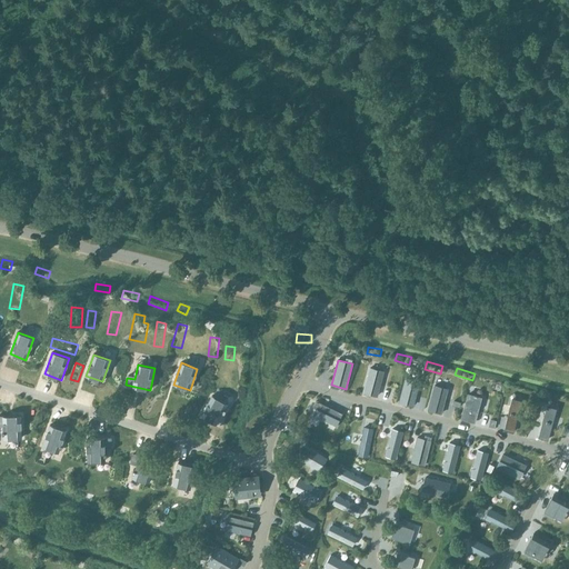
[(365,376),(365,395),(387,395),(387,376),(365,376)]
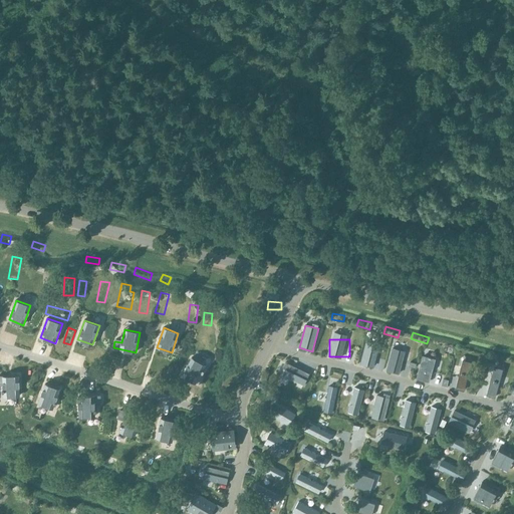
[(236,357),(240,348),(220,340),(216,349),(236,357)]
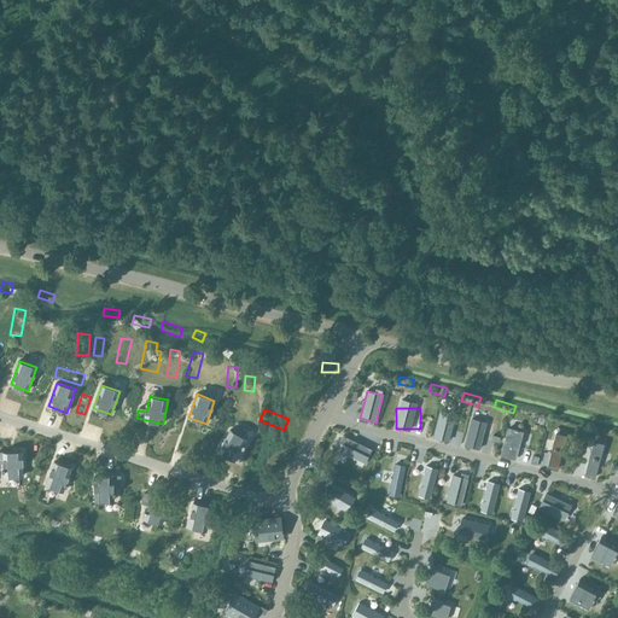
[(441,410),(433,438),(449,442),(456,414),(441,410)]
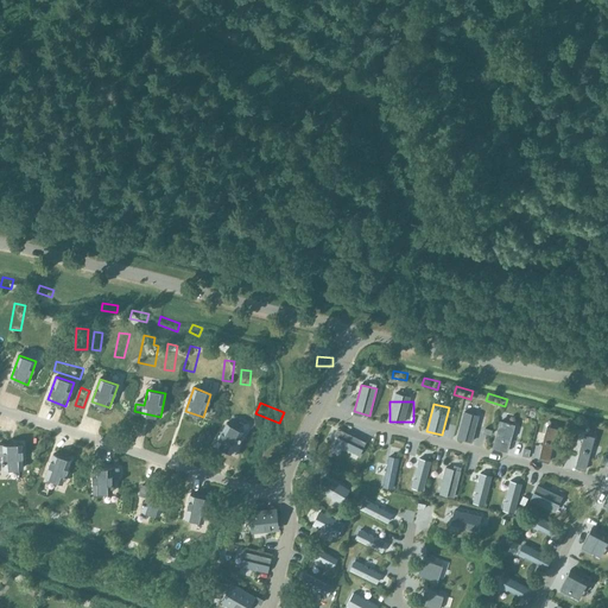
[(165,407),(158,428),(169,431),(176,411),(165,407)]
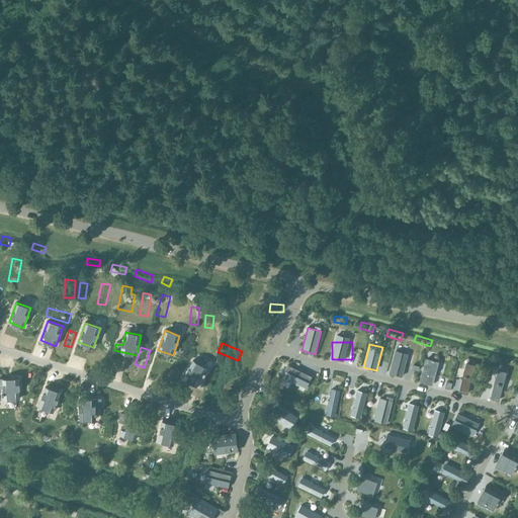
[(86,358),(87,353),(76,350),(74,355),(86,358)]
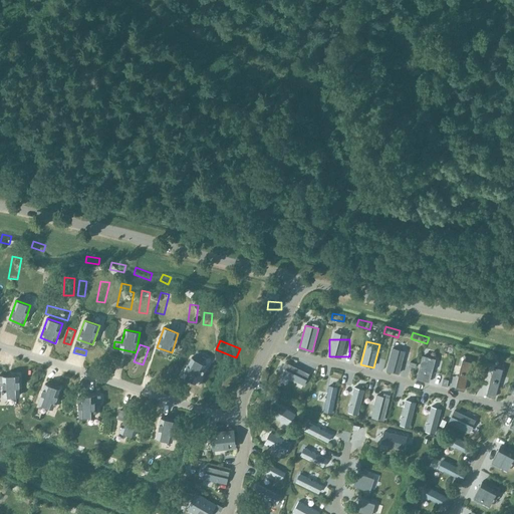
[(393,348),(387,370),(400,374),(406,351),(393,348)]
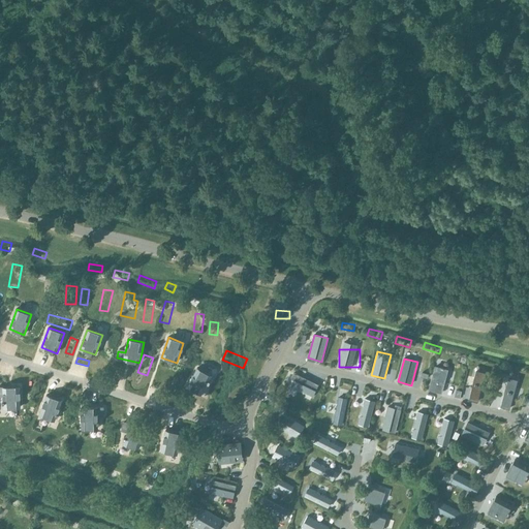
[(435,365),(426,379),(442,391),(452,376),(435,365)]
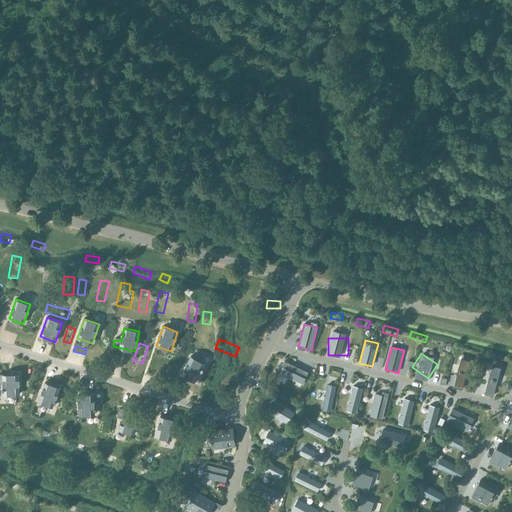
[(204,364),(191,356),(181,374),(194,382),(204,364)]
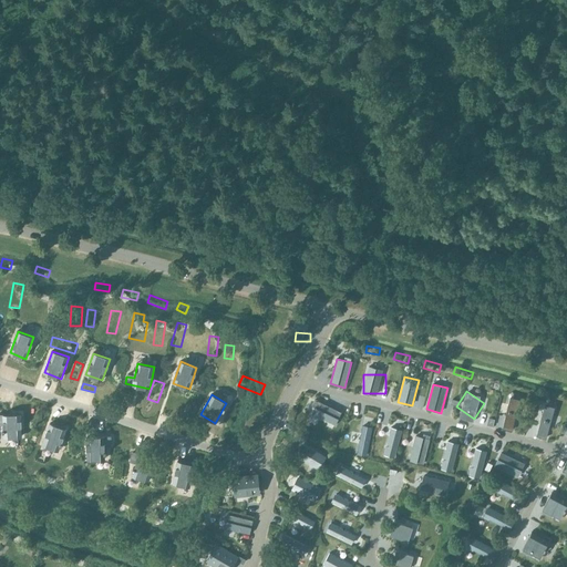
[(511,397),(503,429),(513,431),(519,400),(511,397)]
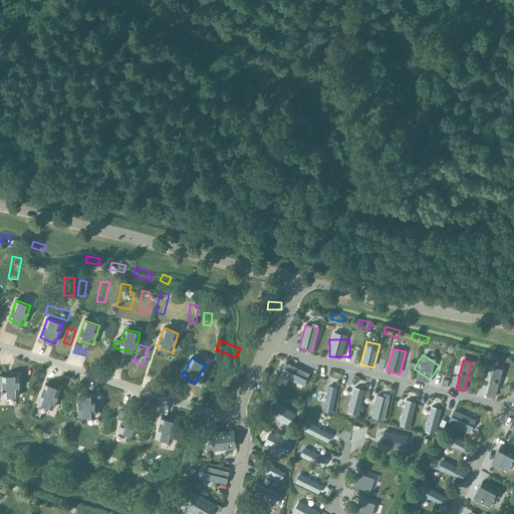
[(288,363),(282,375),(304,386),(309,373),(288,363)]
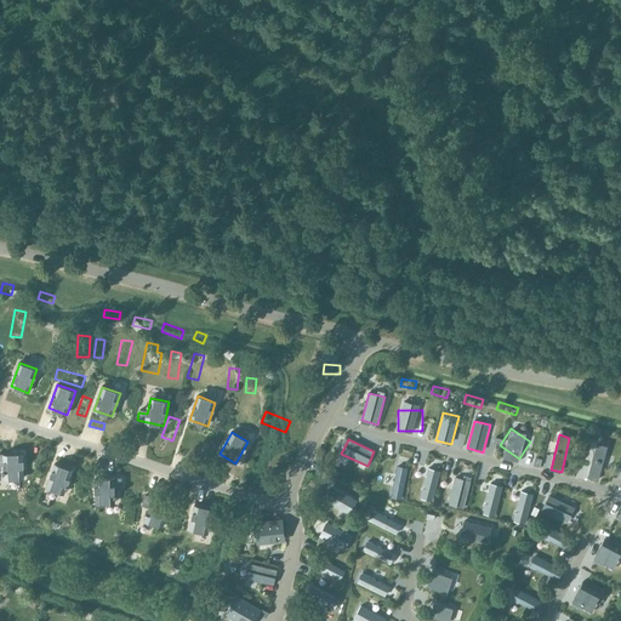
[(597,443),(587,478),(598,480),(608,446),(597,443)]
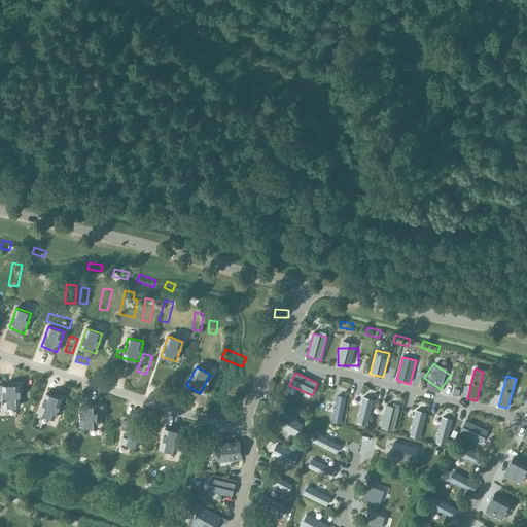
[(20,407),(19,385),(0,386),(0,392),(3,392),(4,407),(20,407)]
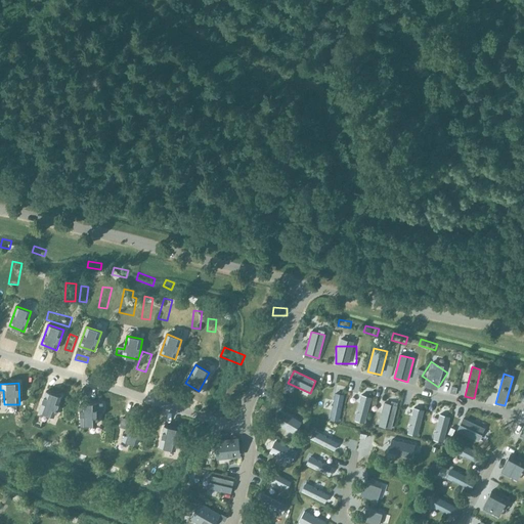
[(39,411),(54,417),(61,397),(46,392),(39,411)]
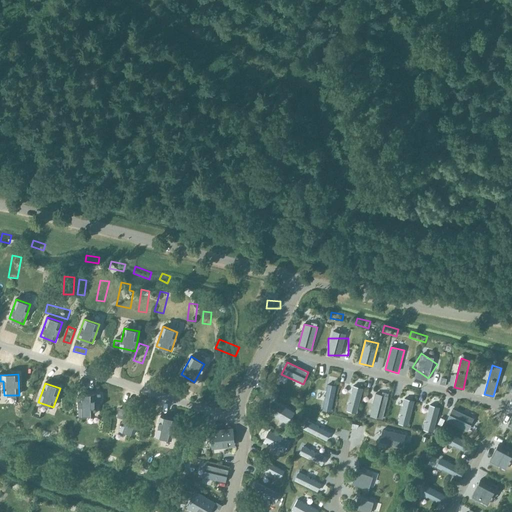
[(328,384),(322,410),(331,412),(336,386),(328,384)]
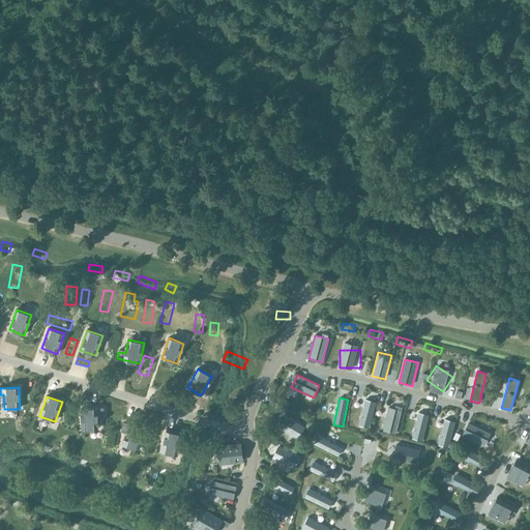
[(365,400),(359,425),(369,428),(376,403),(365,400)]
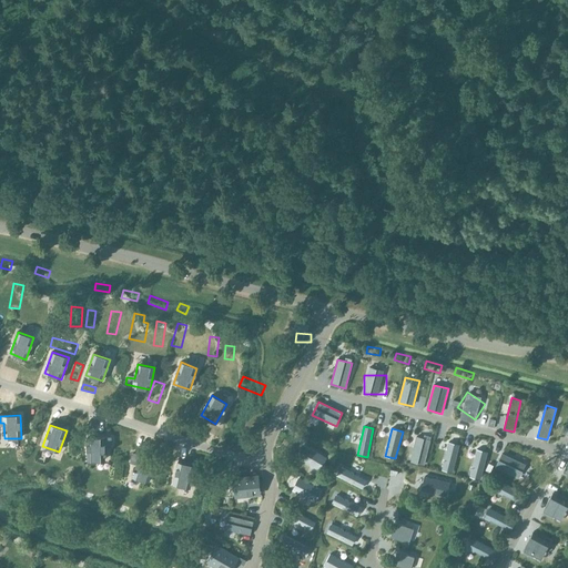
[(417,436),(411,462),(424,465),(430,440),(417,436)]
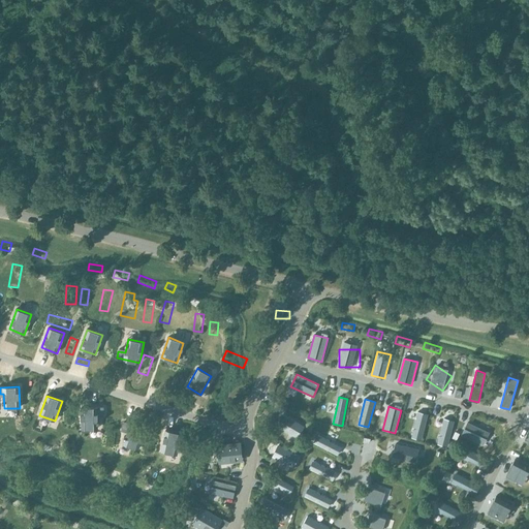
[(82,408),(82,429),(98,429),(97,413),(104,413),(104,407),(82,408)]
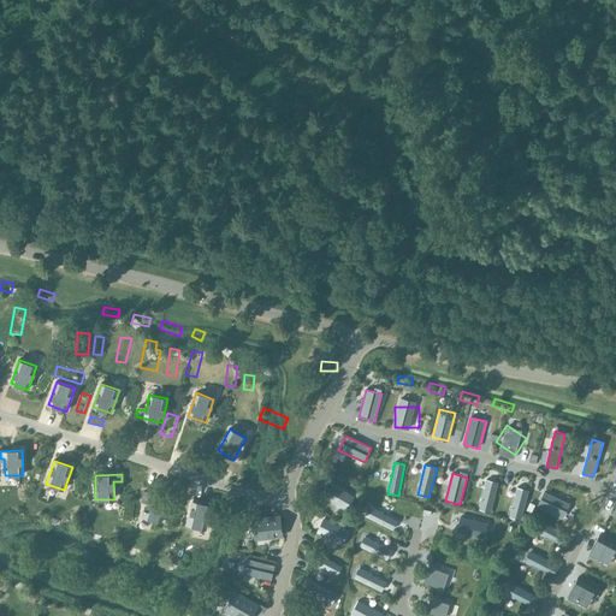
[(331,478),(319,498),(336,508),(348,489),(331,478)]
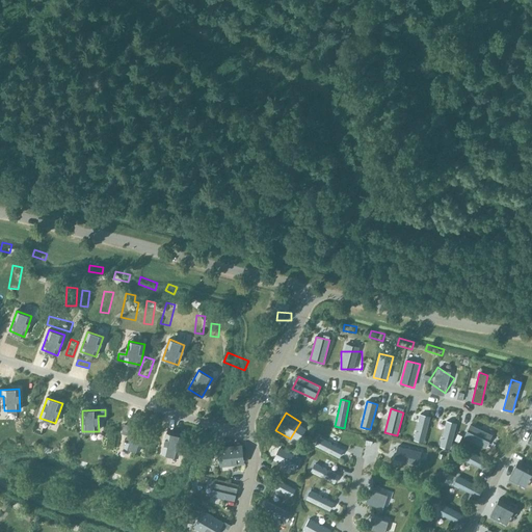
[(68,414),(65,420),(79,424),(81,418),(68,414)]
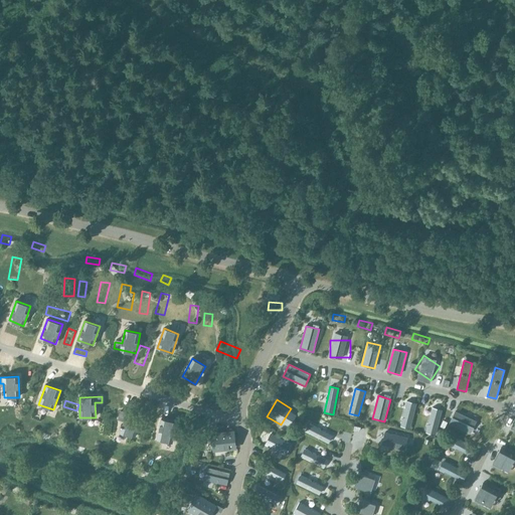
[(406,401),(401,425),(410,428),(416,403),(406,401)]
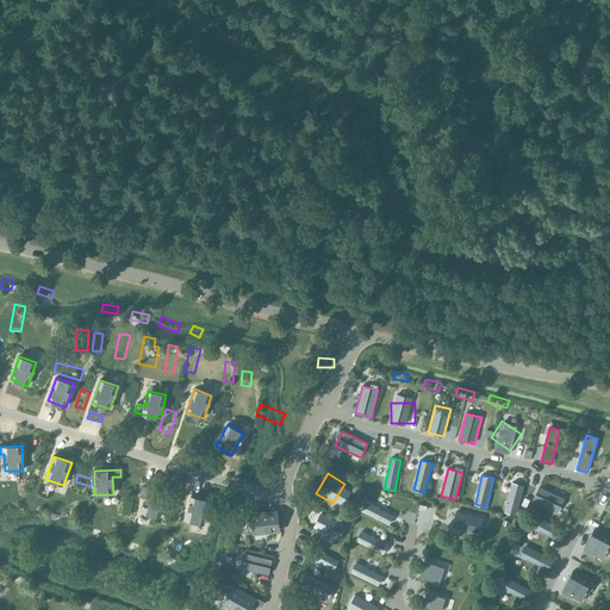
[(4,504),(13,509),(24,483),(13,479),(4,504)]
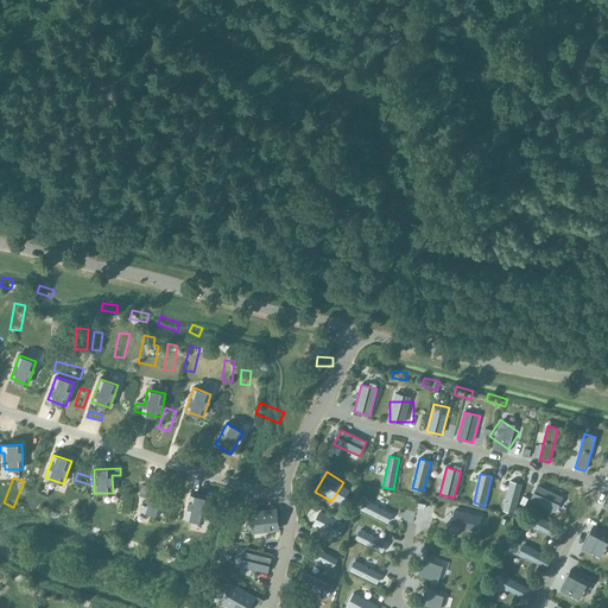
[(511,481),(504,511),(514,513),(523,485),(511,481)]
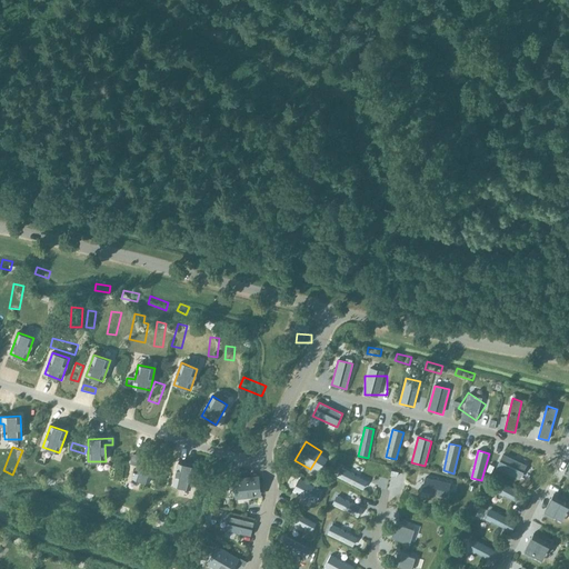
[(525,452),(508,461),(518,480),(535,472),(525,452)]
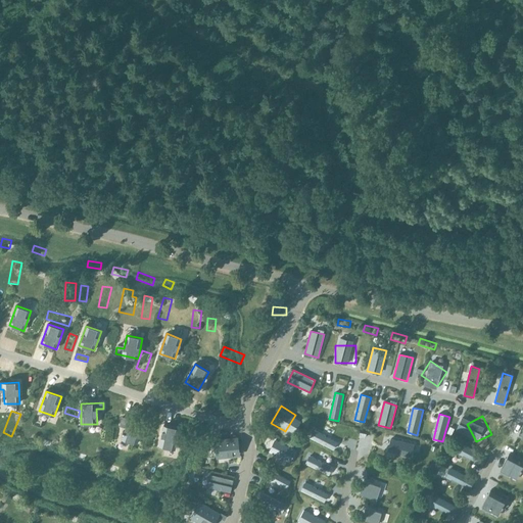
[(143,424),(122,417),(120,423),(127,425),(122,439),(137,443),(143,424)]
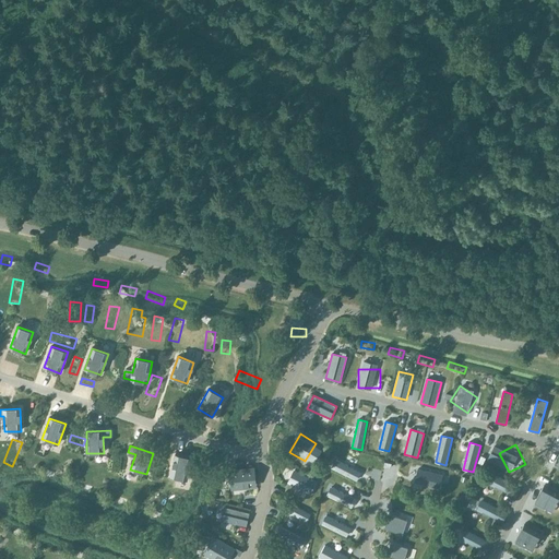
[(176,455),(170,476),(187,480),(192,459),(176,455)]
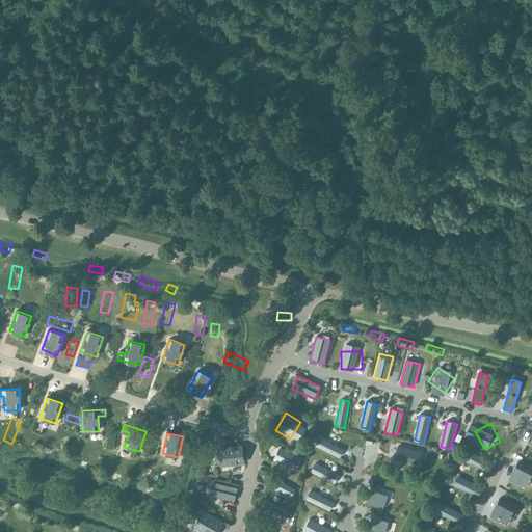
[(319,437),(315,446),(340,458),(344,450),(319,437)]
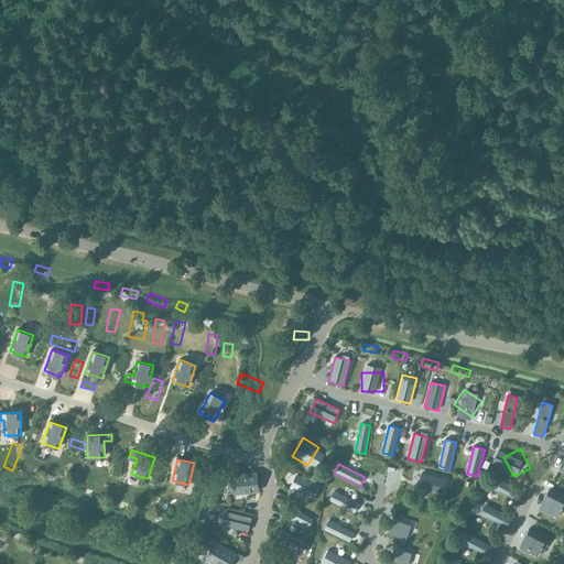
[(257,474),(236,477),(238,492),(258,490),(257,474)]
